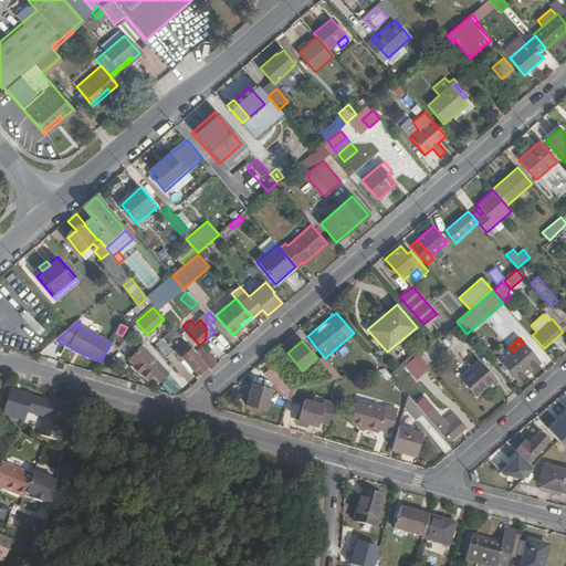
[(161,342),(157,345),(166,355),(169,352),(161,342)]
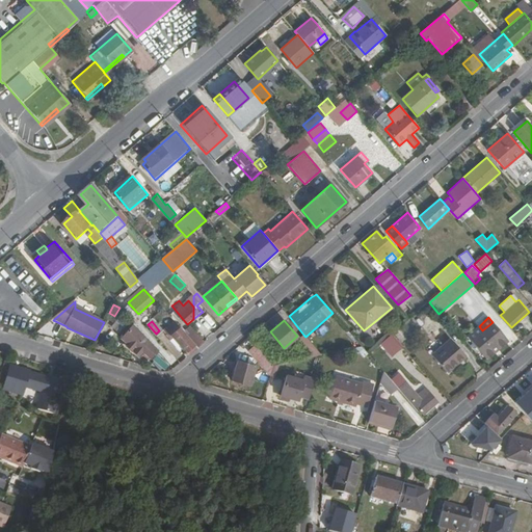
[(486,360),(508,341),(493,322),(482,330),(479,326),(467,337),(486,360)]
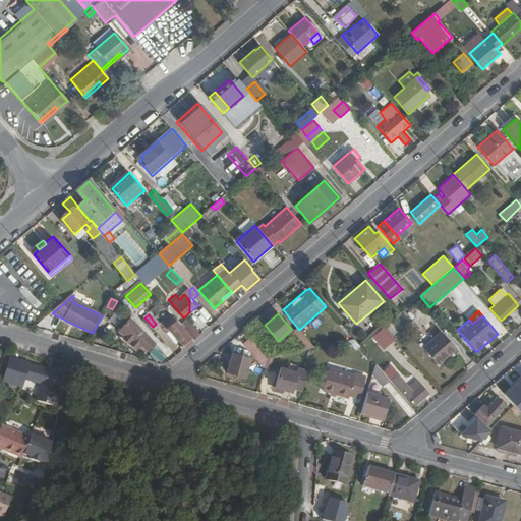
[(189,334),(176,320),(165,328),(170,334),(173,333),(182,344),(181,346),(184,350),(188,347),(196,342),(189,334)]
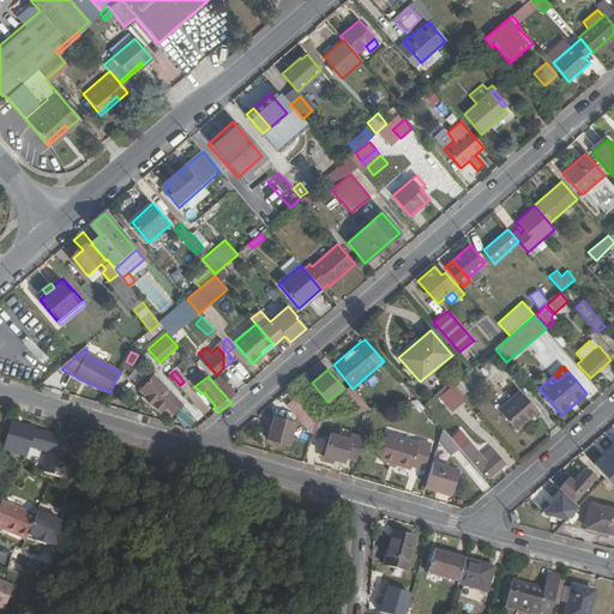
[(232,403),(240,397),(223,377),(223,393),(232,403)]
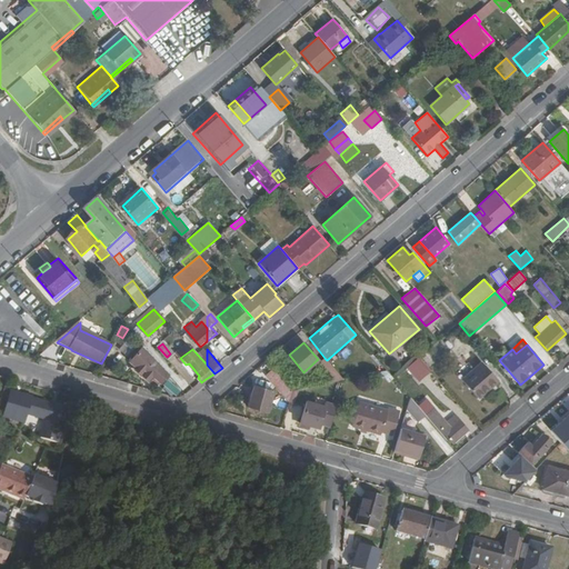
[(163,382),(170,373),(149,357),(138,371),(152,381),(156,377),(163,382)]
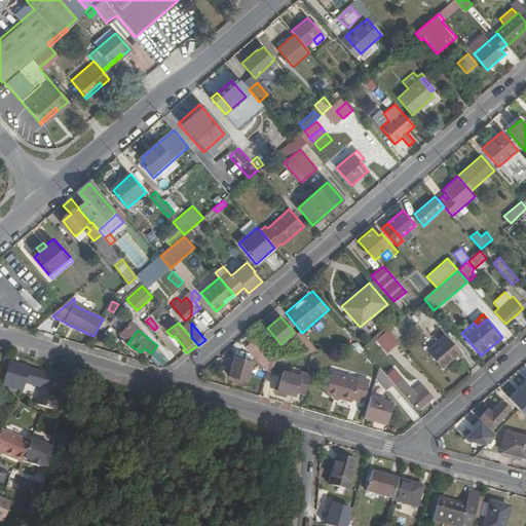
[(308,352),(317,351),(302,333),(300,331),(294,336),(308,352)]
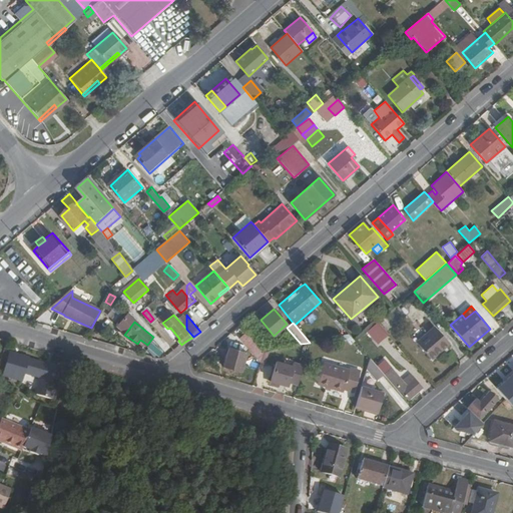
[(380,349),(391,339),(377,323),(366,333),(380,349)]
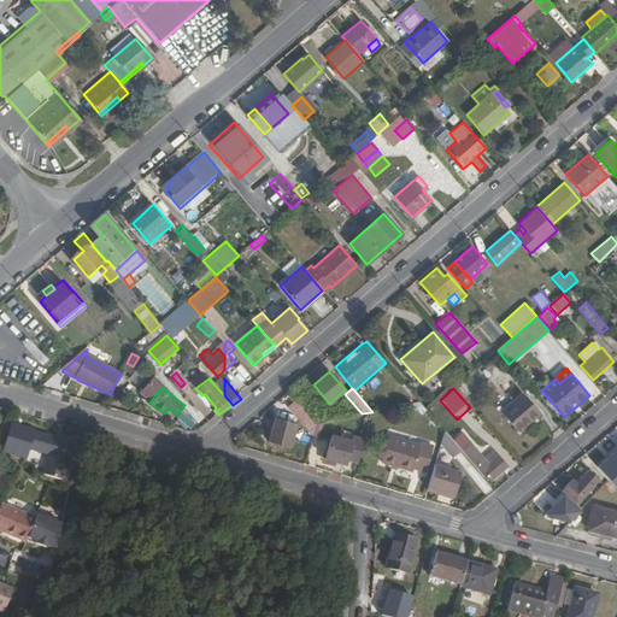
[(518,433),(540,413),(522,393),(500,412),(518,433)]
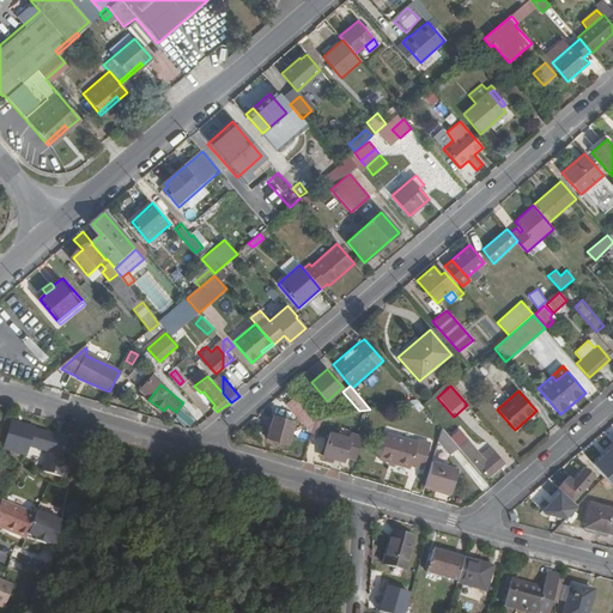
[(310,434),(314,420),(307,411),(293,396),(286,404),(310,434)]
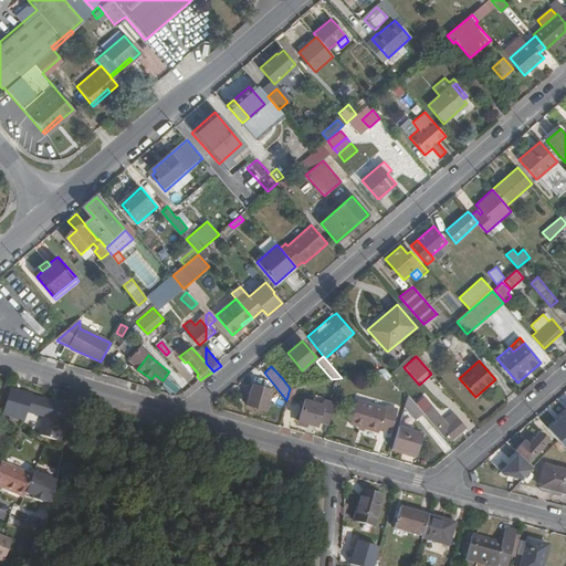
[(296,387),(299,387),(289,375),(283,379),(290,388),(296,387)]
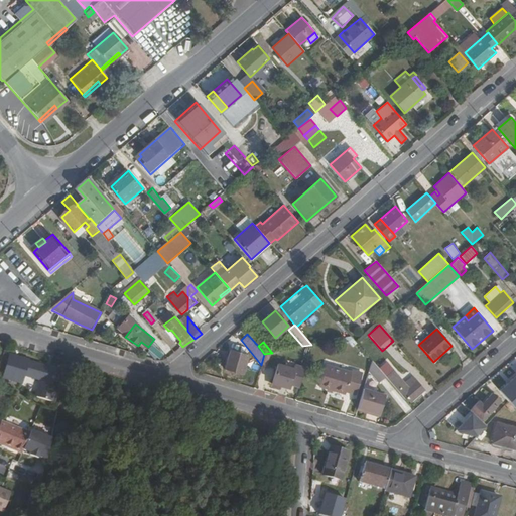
[(242,375),(248,354),(230,349),(224,369),(242,375)]
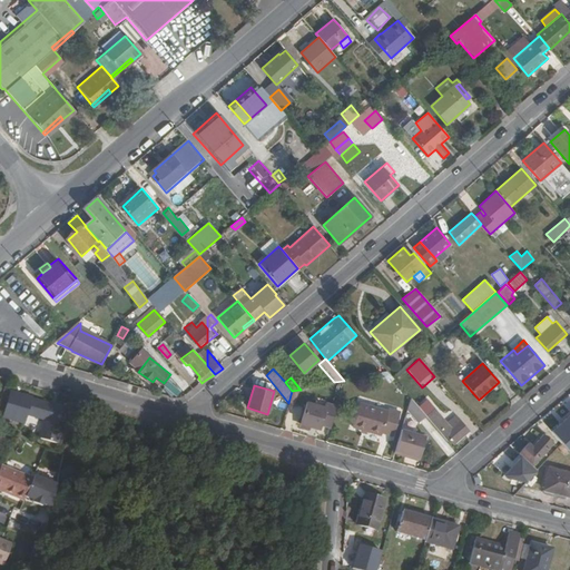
[(288,403),(294,405),(298,390),(292,391),(288,403)]
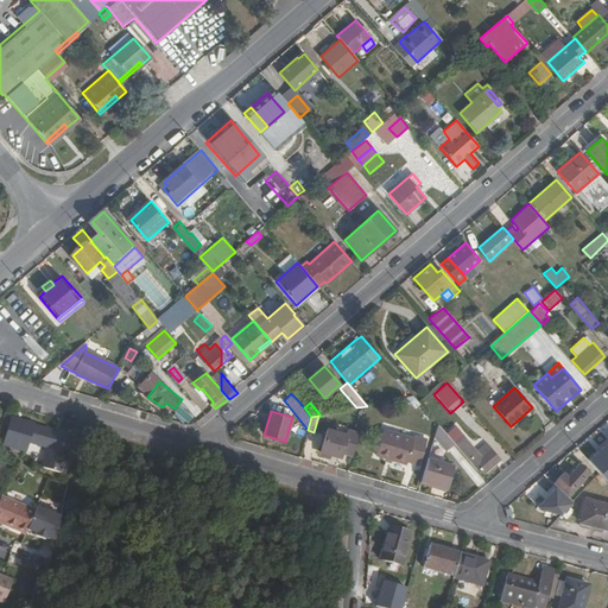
[(73,436),(12,418),(4,445),(26,451),(29,442),(50,448),(44,467),(62,473),(73,436)]
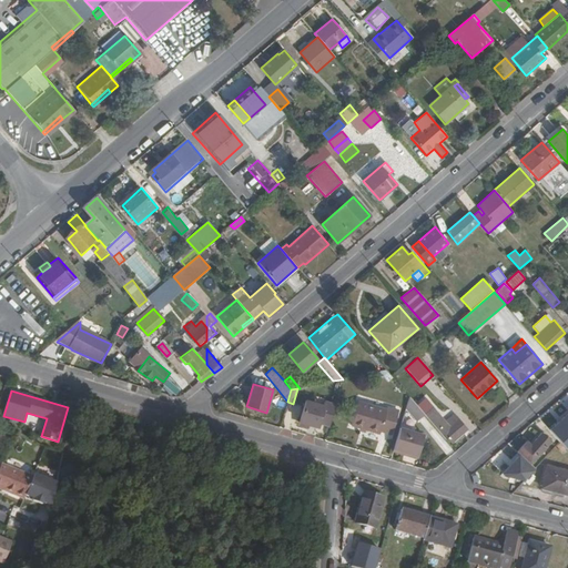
[(433,406),(435,405),(429,398),(418,407),(424,414),(433,406)]
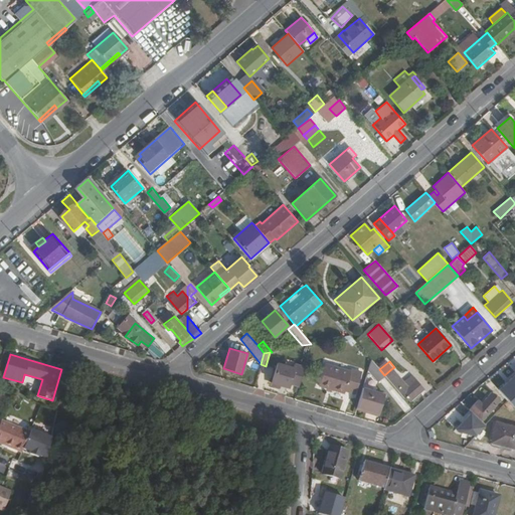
[(296,364),(294,367),(277,362),(271,383),(288,388),(290,384),(299,386),(304,366),(296,364)]
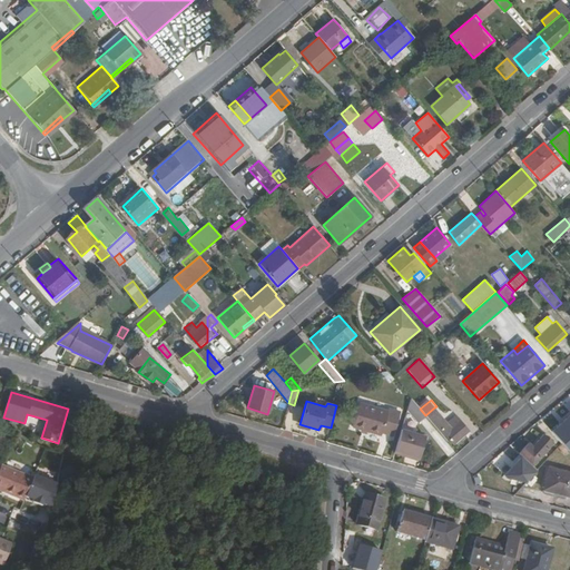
[(389,408),(387,410),(360,402),(353,428),(381,435),(381,433),(393,436),(400,411),(389,408)]
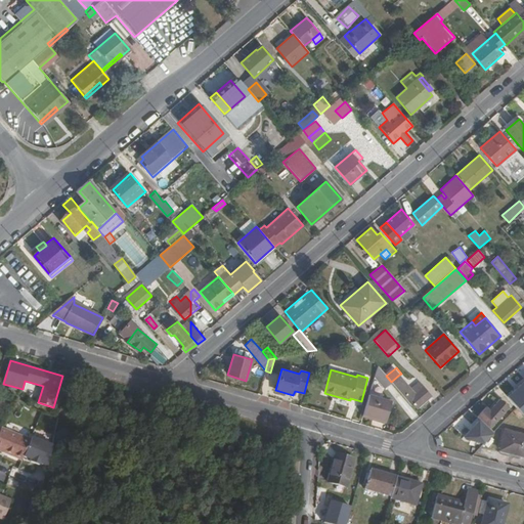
[(420,382),(411,389),(399,375),(391,382),(411,406),(413,404),(418,408),(432,396),(420,382)]
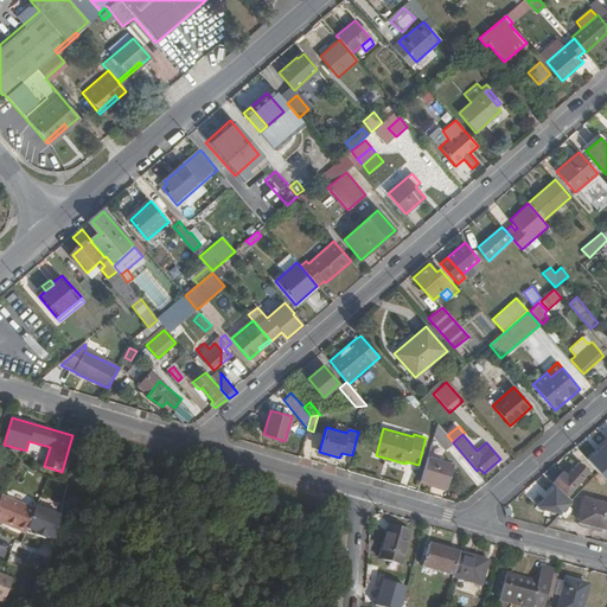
[(447,489),(454,464),(427,457),(421,480),(447,489)]
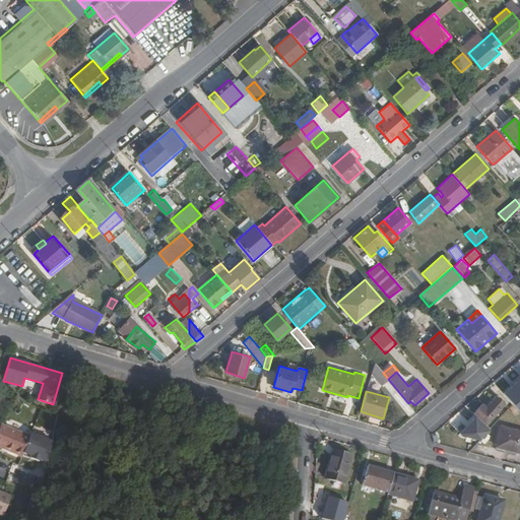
[(484,425),(504,404),(496,396),(485,407),(481,404),(473,413),(484,425)]
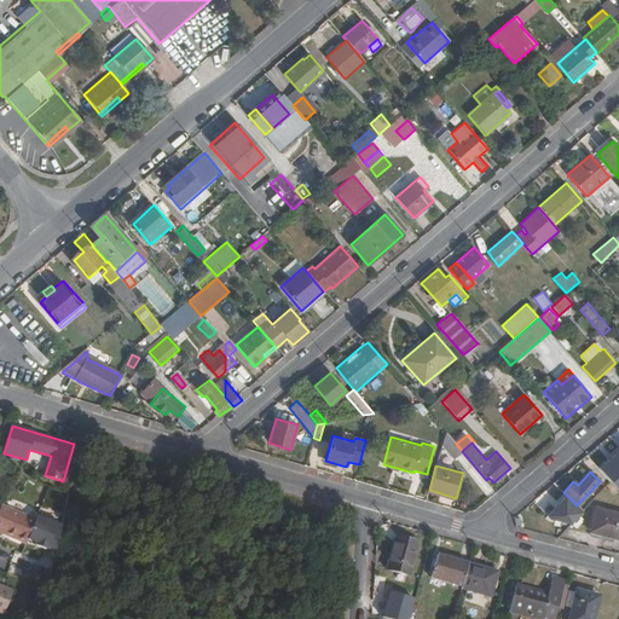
[(35,521),(0,505),(0,533),(1,530),(9,533),(7,537),(25,545),(28,539),(35,521)]
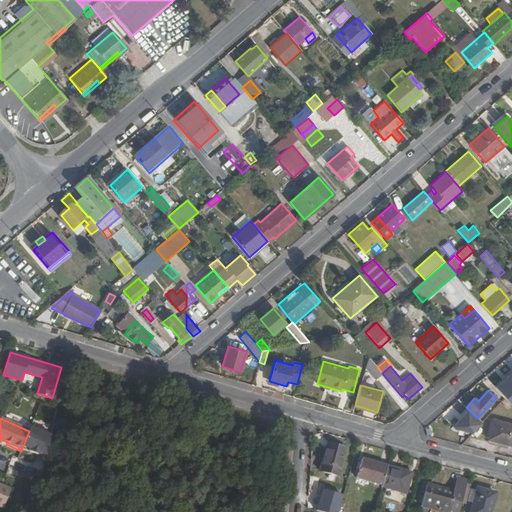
[(511,445),(511,424),(493,420),(488,440),(499,442),(511,445)]
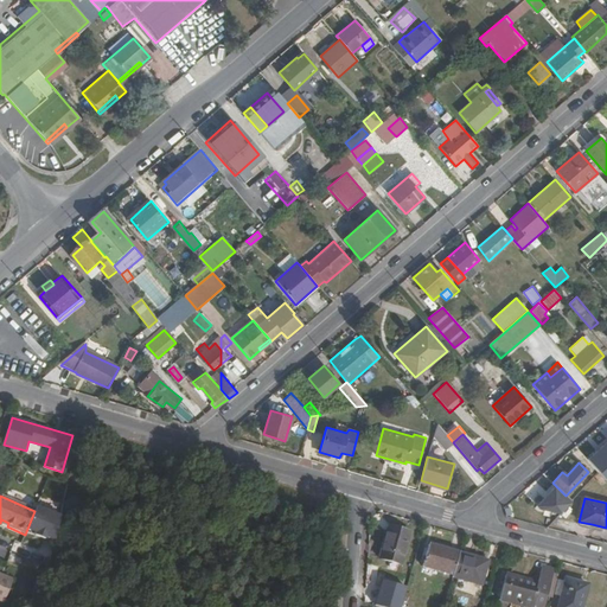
[(34,511),(27,529),(53,541),(59,517),(37,508),(34,511)]
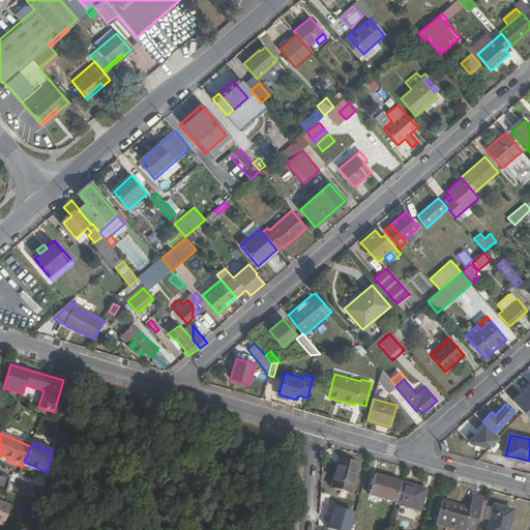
[(350,494),(358,465),(344,461),(343,465),(337,464),(330,488),(350,494)]
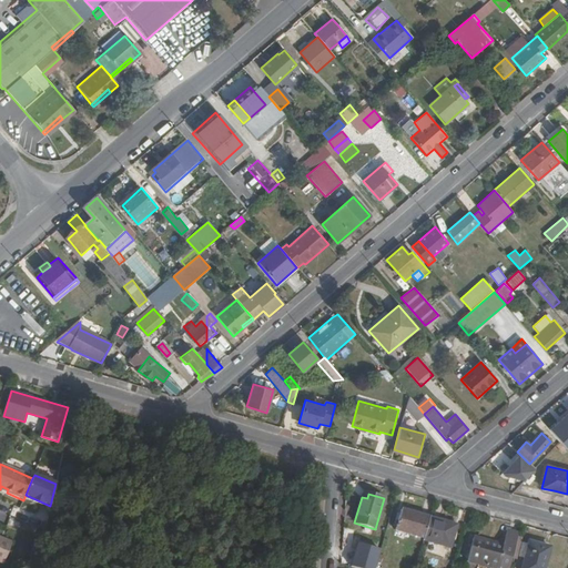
[(424,538),(430,517),(401,509),(395,530),(424,538)]
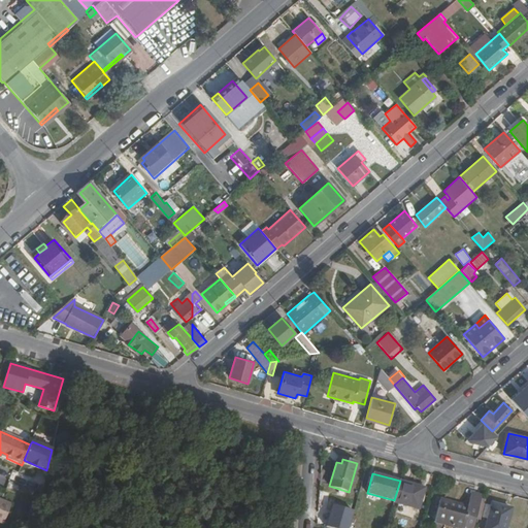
[(419,509),(425,488),(400,481),(394,500),(394,502),(419,509)]
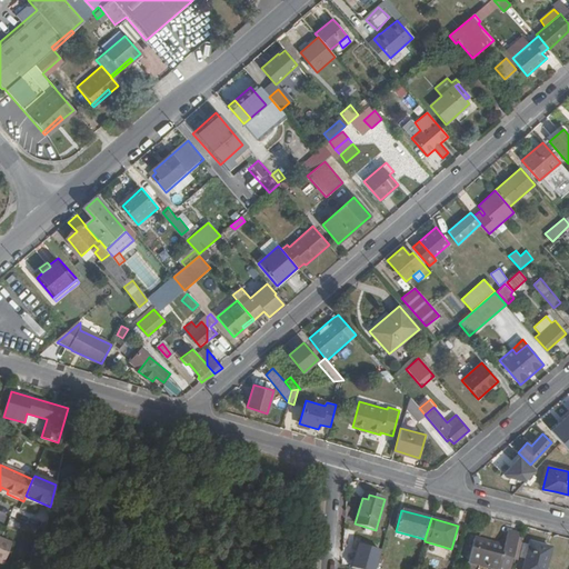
[(518,560),(523,540),(507,535),(503,546),(473,538),(468,563),(479,566),(489,568),(509,568),(512,559),(518,560)]
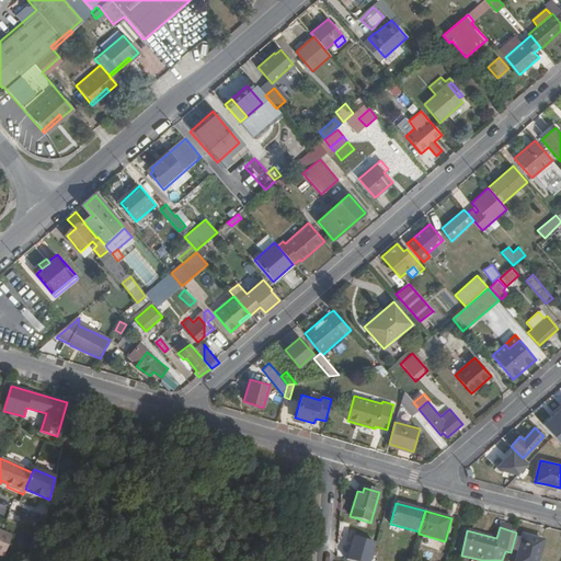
[(0,556),(6,558),(14,536),(0,530),(0,556)]
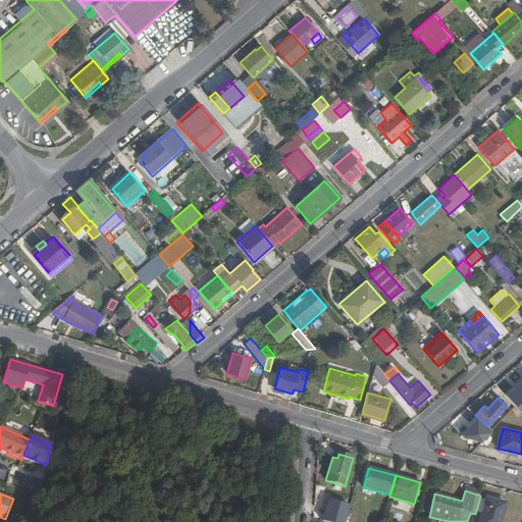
[(485,498),(478,521),(501,521),(506,503),(485,498)]
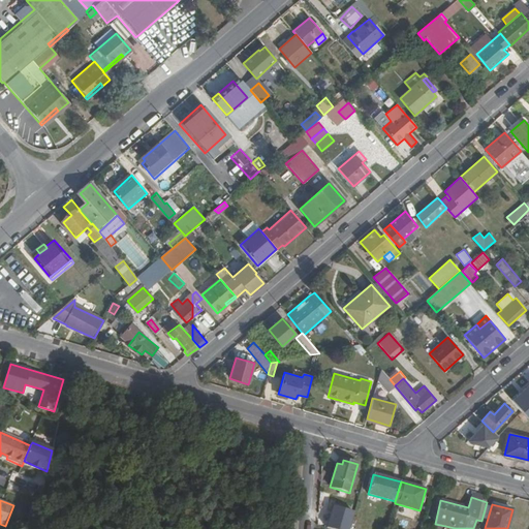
[(330,528),(349,528),(354,512),(333,506),(327,528),(330,528)]
